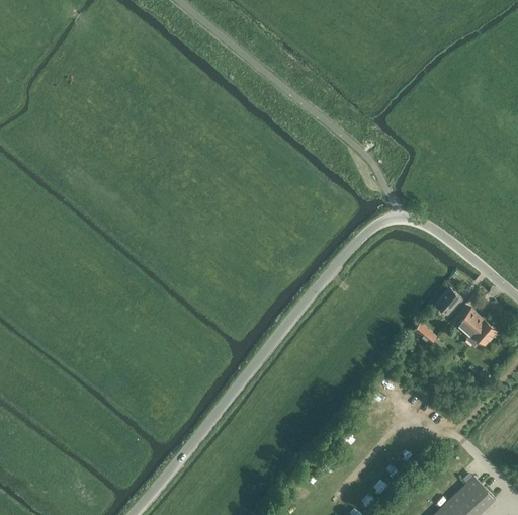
[(461,301),(450,290),(436,307),(447,317),(461,301)]
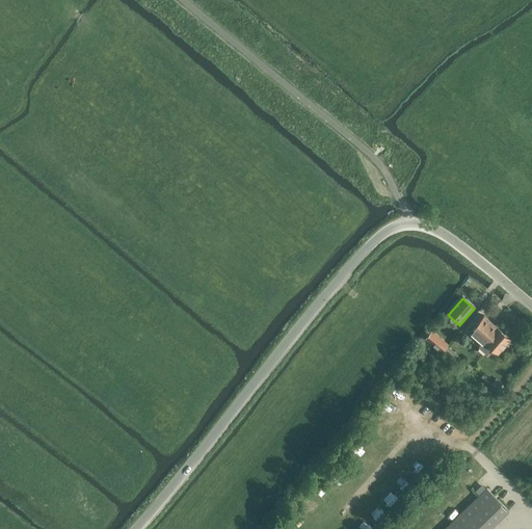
[(485,355),(490,350),(498,356),(510,342),(484,318),(469,336),(481,346),(479,350),(485,355)]
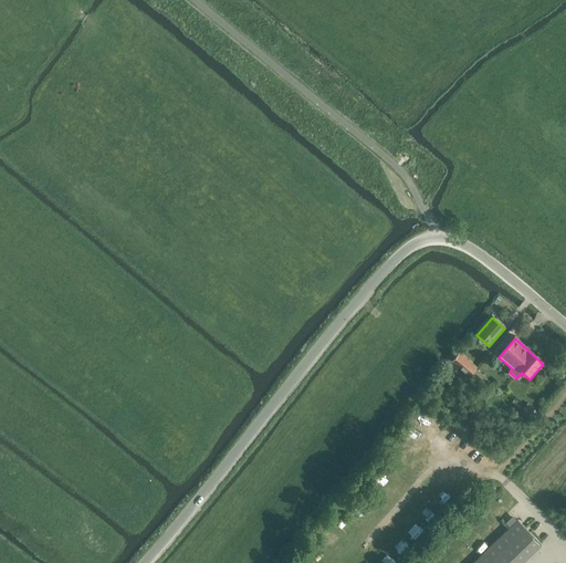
[(477,368),(459,355),(452,363),(469,377),(477,368)]
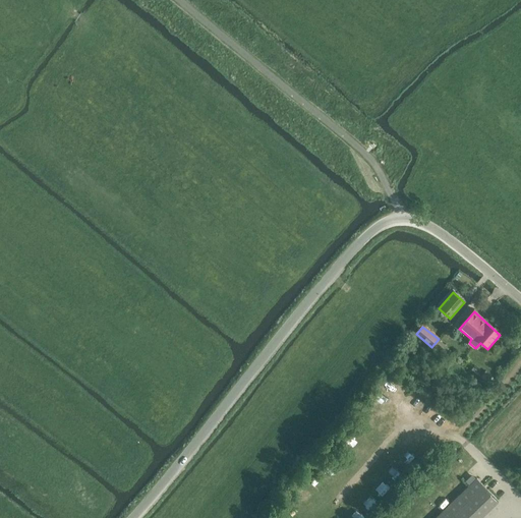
[(485,372),(483,376),(474,368),(471,371),(487,385),(493,379),(485,372)]
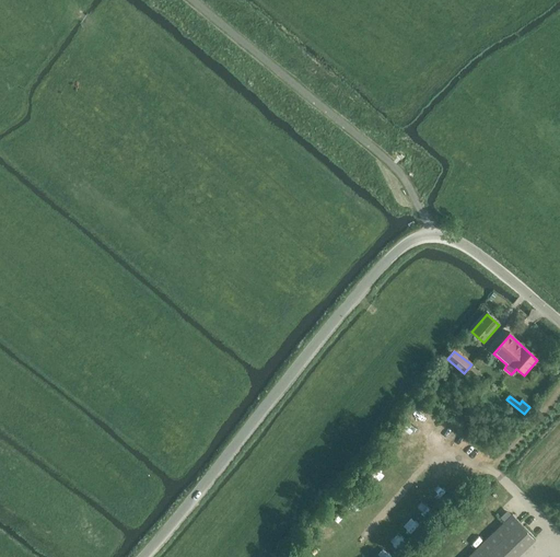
[(517,556),(535,541),(513,517),(470,556),(517,556)]
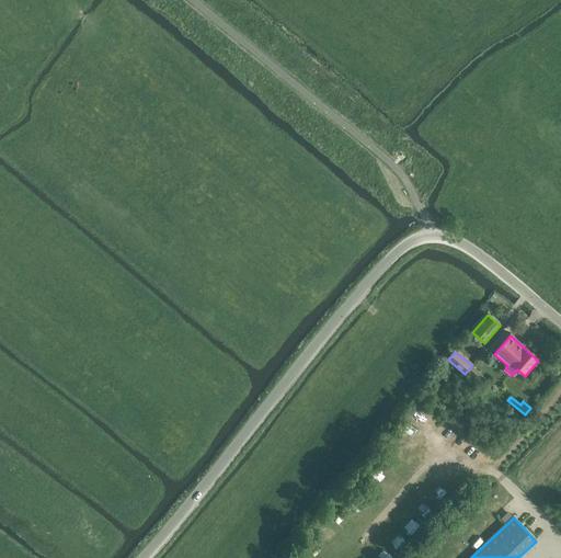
All buildings are outlined.
